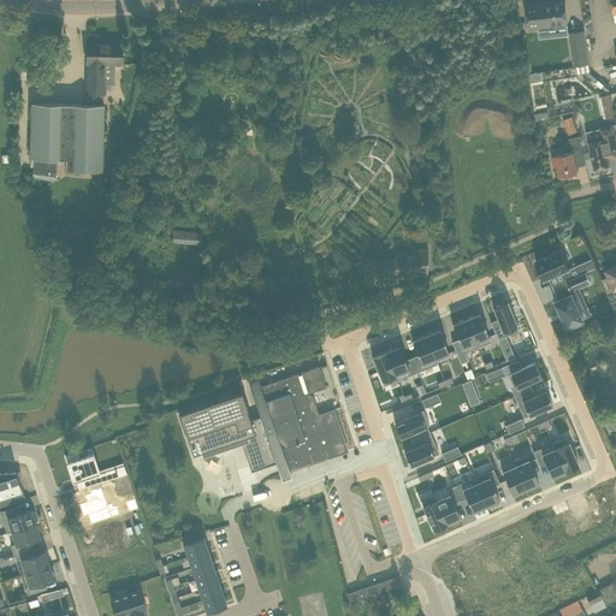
[(554,1),(525,4),(528,30),(539,29),(549,28),(549,25),(567,23),(566,3),(555,4),(554,1)]
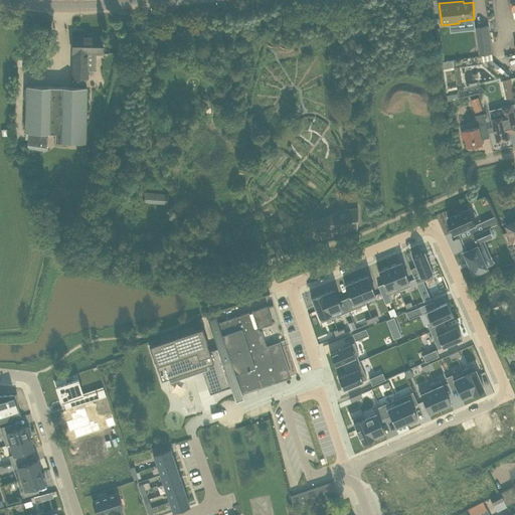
[(3,18),(0,31),(0,36),(8,38),(12,20),(3,18)]
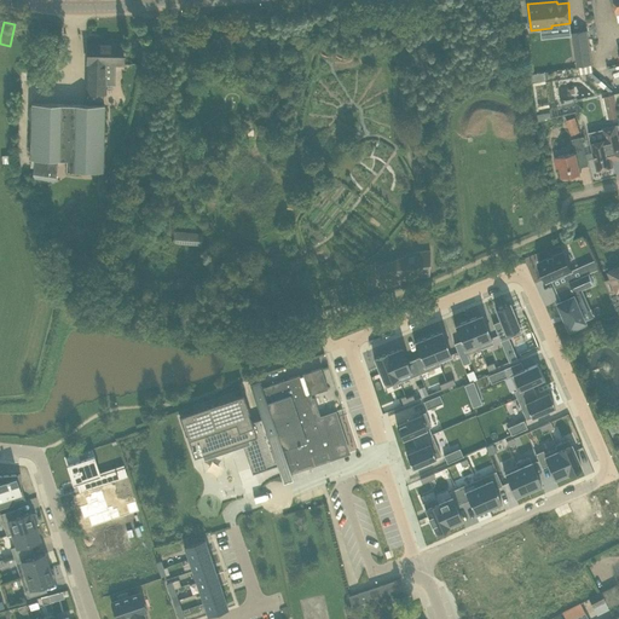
[(15,24),(10,46),(21,48),(24,27),(15,24)]
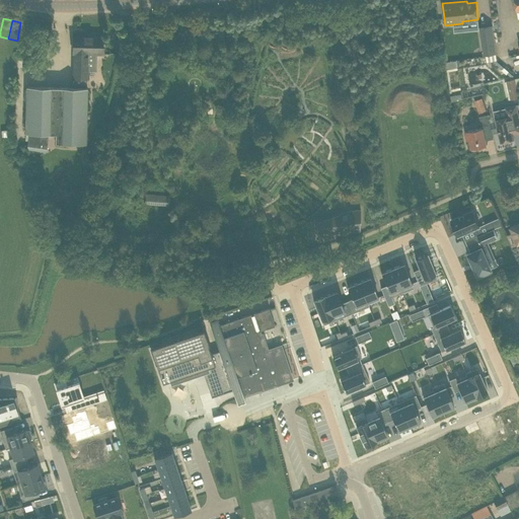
[(20,22),(17,41),(26,43),(30,24),(20,22)]
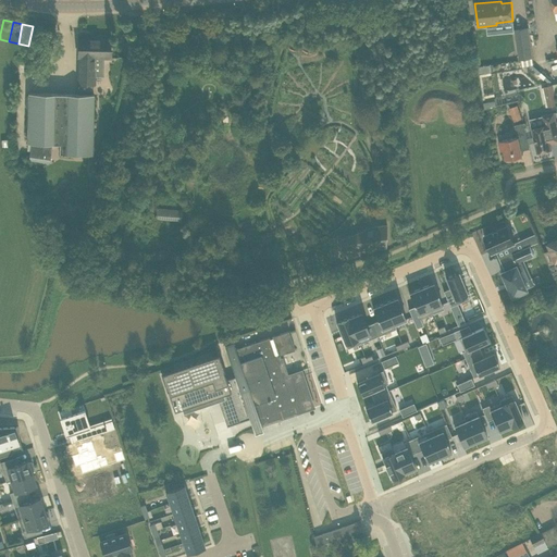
[(107,27),(97,28),(97,48),(107,47),(107,27)]
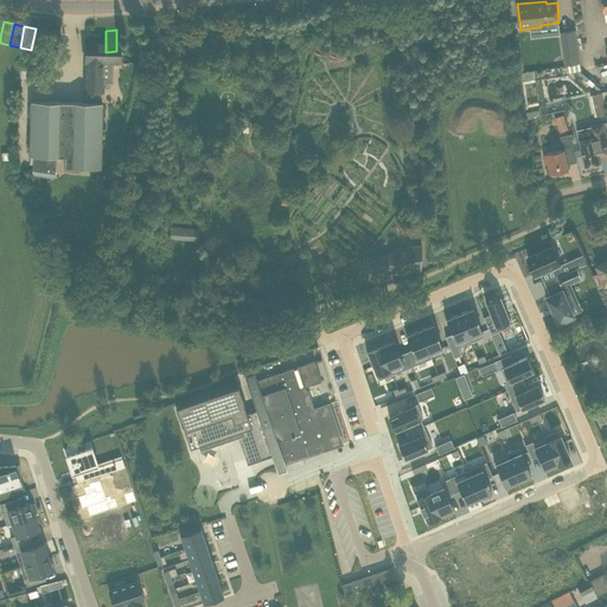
[(127,30),(116,30),(116,51),(127,51),(127,30)]
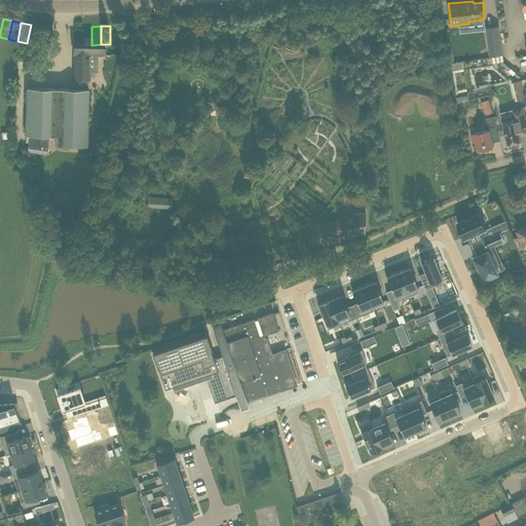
[(123,26),(110,26),(110,44),(123,44),(123,26)]
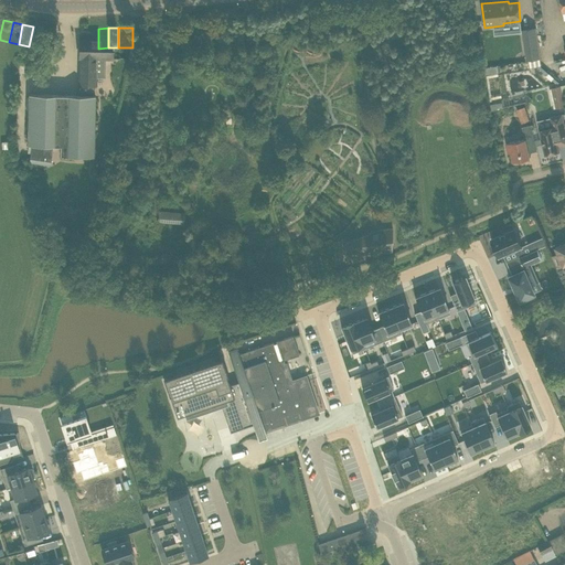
[(540,59),(535,28),(522,30),(526,61),(540,59)]
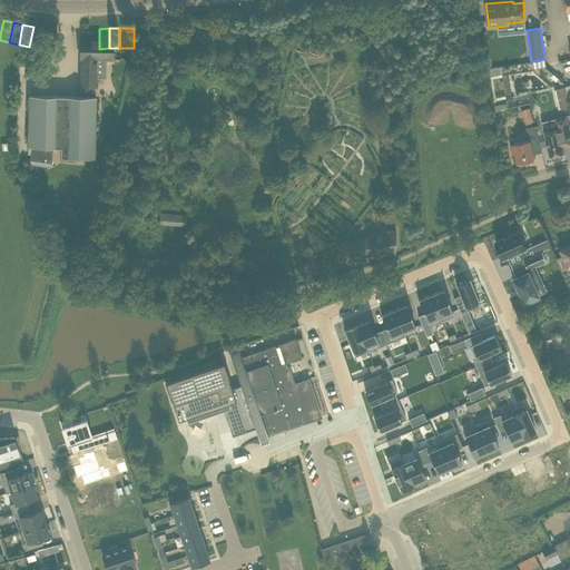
[(79,29),(68,30),(69,50),(79,49),(79,29)]
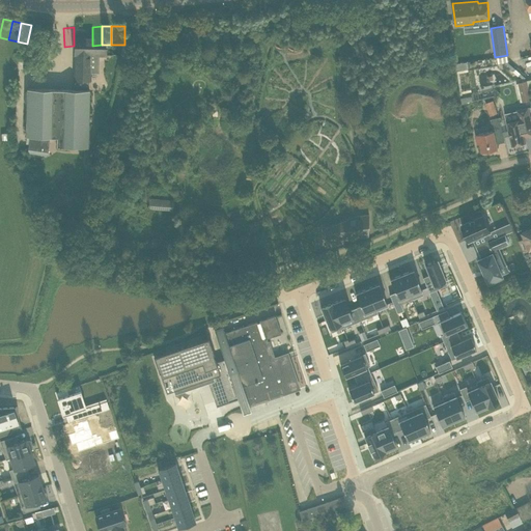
[(83,27),(74,27),(74,46),(83,46),(83,27)]
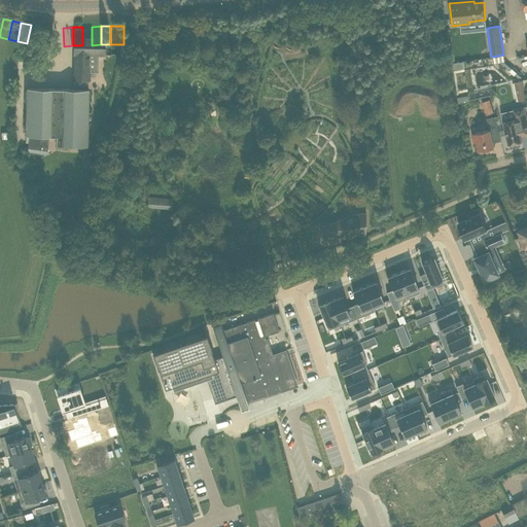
[(92,27),(82,27),(82,45),(92,45),(92,27)]
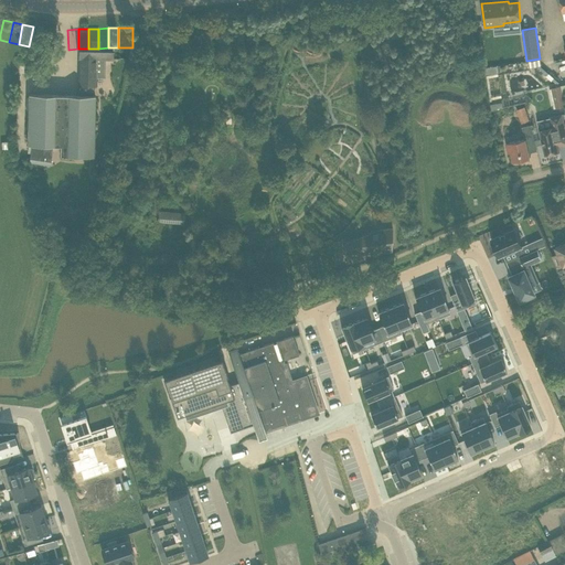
[(564,107),(561,86),(552,88),(556,108),(564,107)]
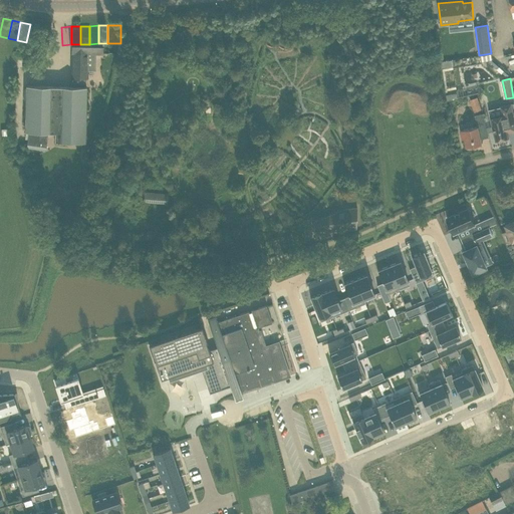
[(78,94),(74,108),(97,115),(98,112),(96,111),(99,99),(89,97),(86,96),(83,95),(80,94),(78,94)]
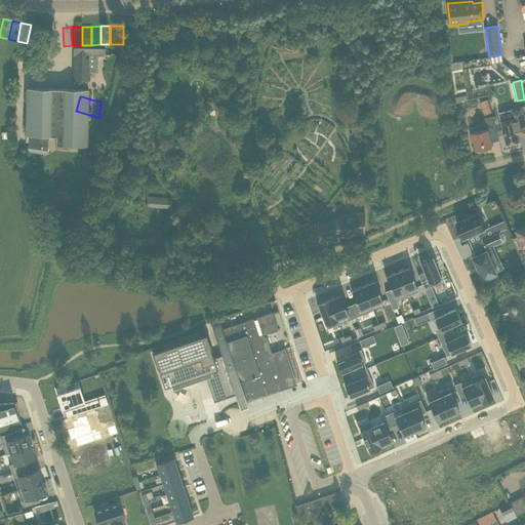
[(479,102),(484,115),(492,112),(487,98),(479,102)]
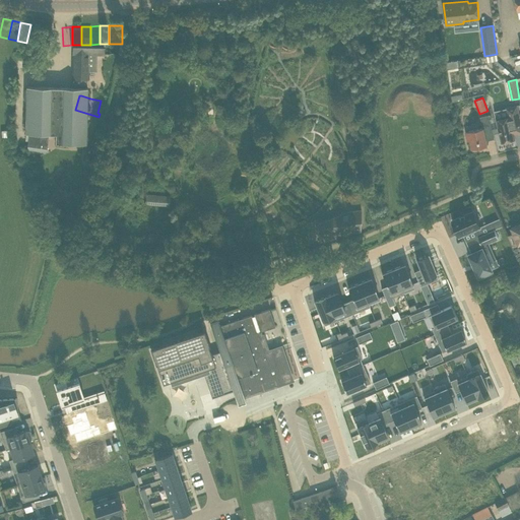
[(506,107),(506,108),(494,111),(501,142),(515,139),(514,134),(519,132),(519,119),(517,105),(506,107)]
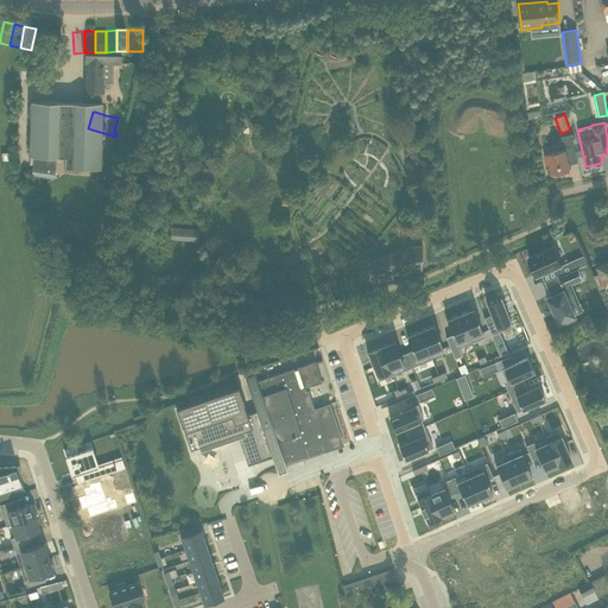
[(88,128),(84,146),(108,152),(111,144),(113,145),(115,139),(115,137),(88,128)]
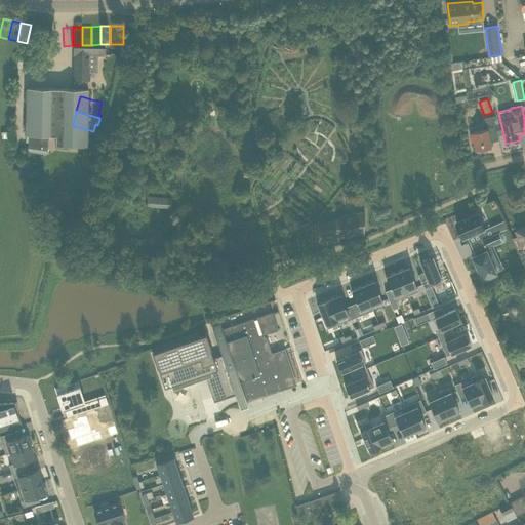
[(485,118),(487,129),(470,133),(472,143),(475,142),(477,151),(492,147),(489,132),(497,131),(493,116),(485,118)]
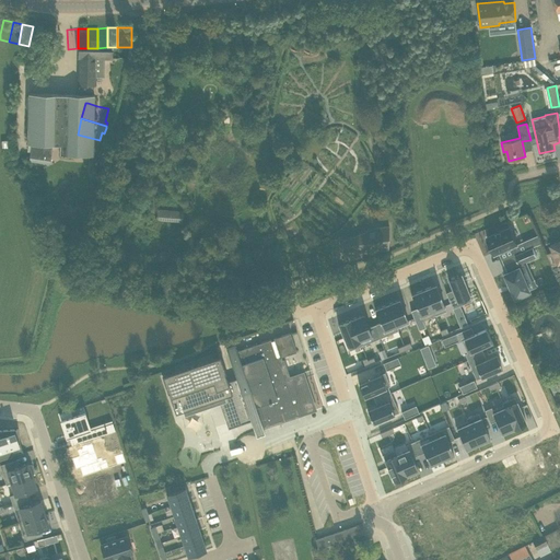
[(78,135),(73,150),(98,156),(100,153),(101,148),(97,148),(100,140),(78,135)]
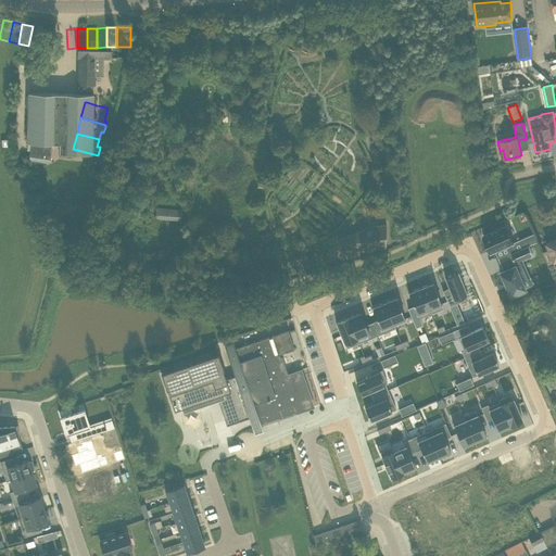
[(73,149),(68,164),(91,169),(93,162),(96,163),(97,159),(98,155),(73,149)]
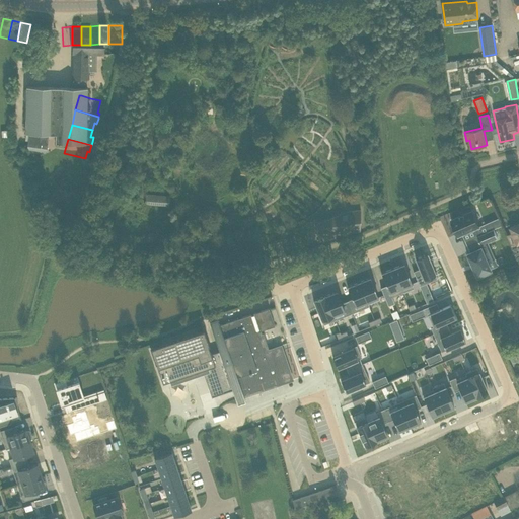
[(168,206),(169,196),(146,194),(145,205),(168,206)]
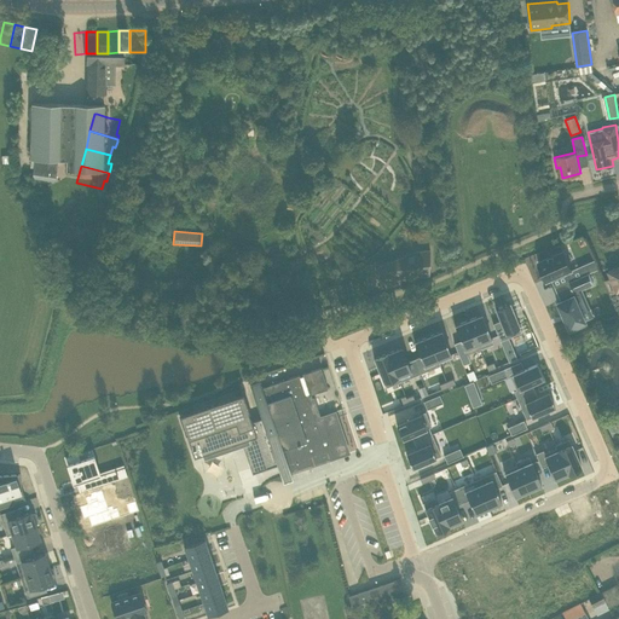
[(415,261),(380,266),(382,285),(399,279),(429,276),(429,249),(414,252),(415,261)]
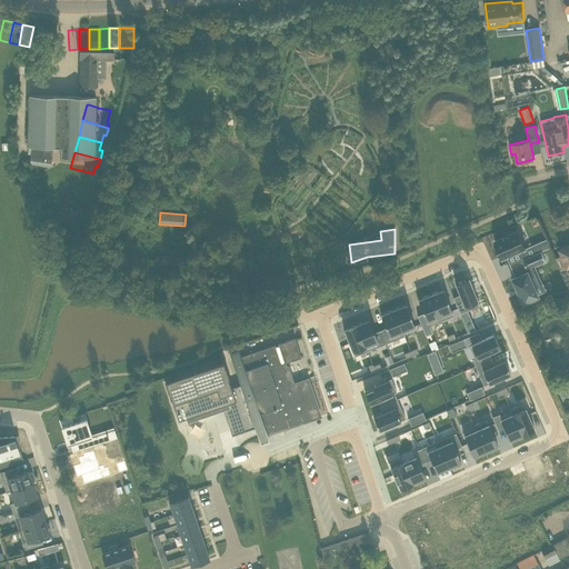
[(520,256),(527,252),(518,231),(509,235),(508,233),(508,235),(505,237),(503,236),(503,237),(495,241),(502,259),(519,251),(520,256)]
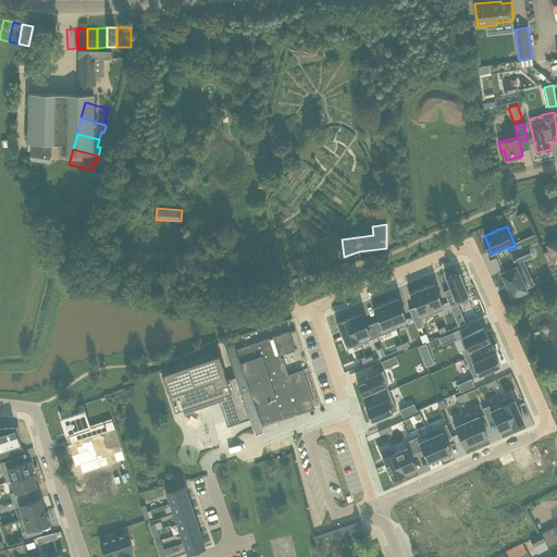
[(535,235),(521,242),(524,248),(539,242),(535,235)]
